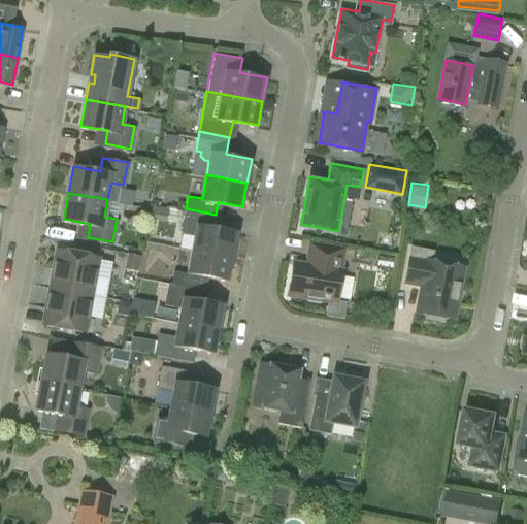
[(182,231),(195,233),(193,248),(233,255),(238,231),(213,227),(216,215),(186,208),(182,231)]
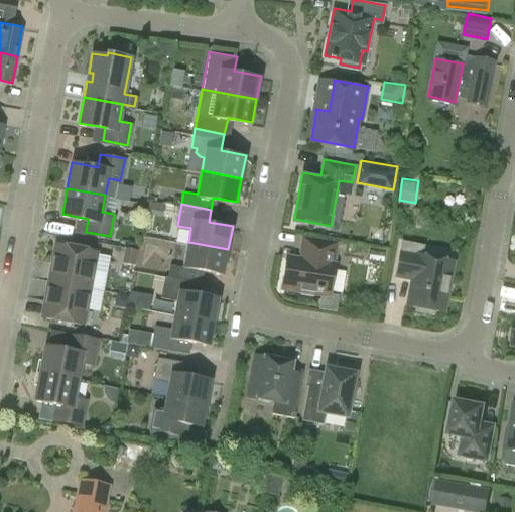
[(287,255),(282,285),(301,288),(301,291),(314,293),(314,290),(331,292),(335,262),(334,262),(337,241),(303,236),(301,251),(303,251),(302,257),(287,255)]
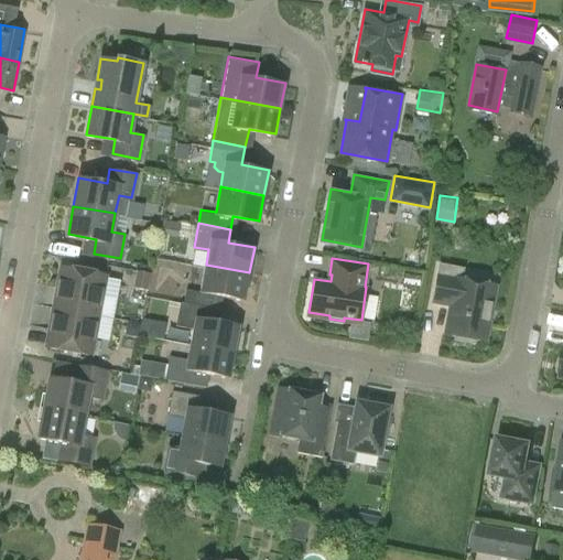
[(475,341),(476,337),(485,338),(496,283),(458,277),(461,266),(441,262),(434,298),(453,302),(447,332),(456,333),(456,336),(475,341)]
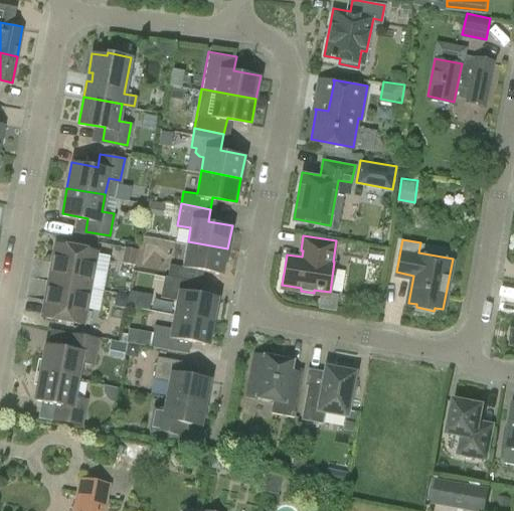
[(170,262),(168,274),(197,280),(199,268),(223,272),(227,248),(188,241),(183,265),(170,262)]
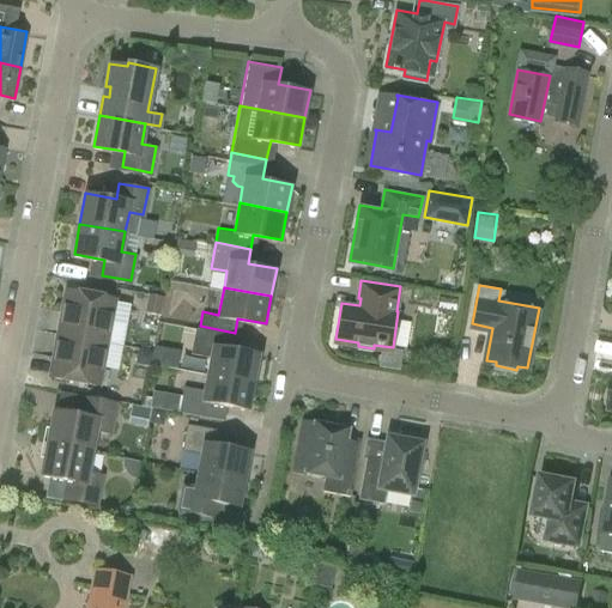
[(67,290),(59,332),(107,340),(114,298),(67,290)]
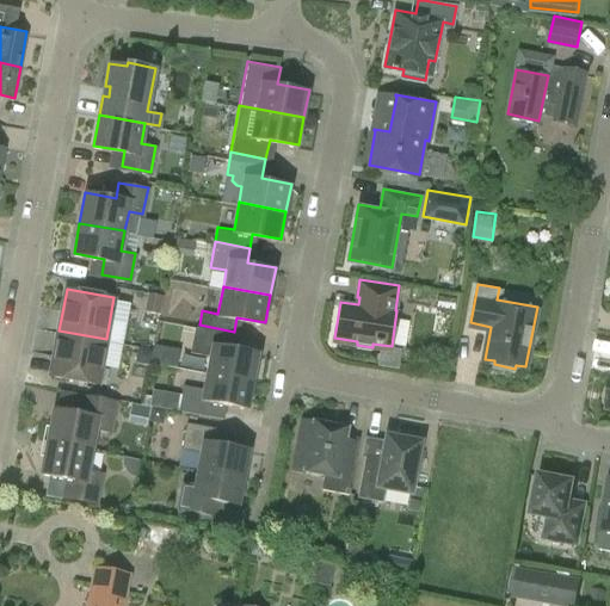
[(191,351),(210,354),(207,370),(254,378),(259,351),(230,346),(234,332),(199,325),(196,325),(191,351)]
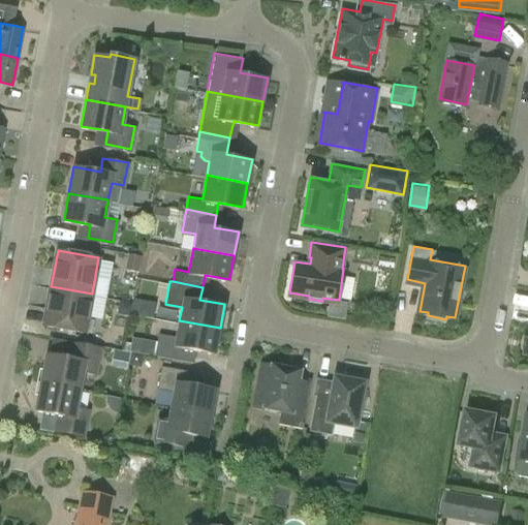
[(85,331),(92,294),(51,286),(43,323),(85,331)]
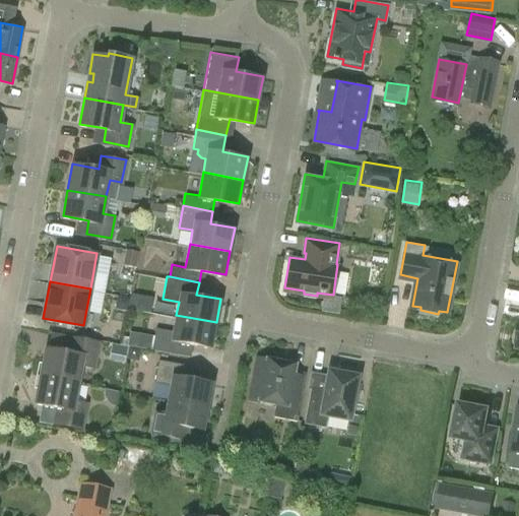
[(216,322),(176,315),(174,328),(155,325),(151,347),(180,352),(182,340),(212,345),(216,322)]
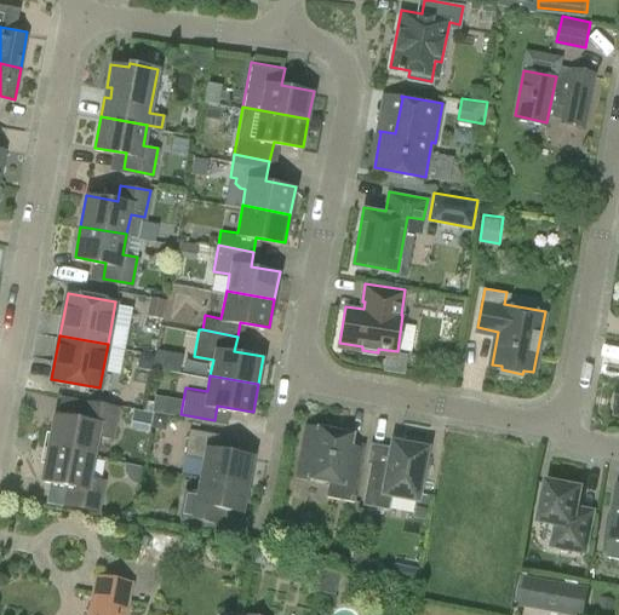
[(55,414),(49,447),(93,455),(97,435),(112,437),(118,407),(84,401),(80,419),(55,414)]
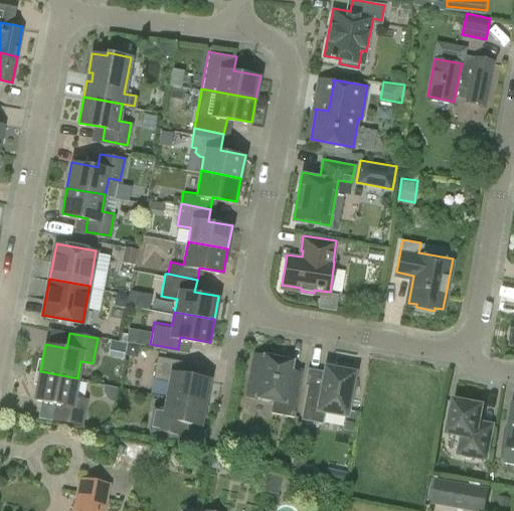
[(273,350),(272,355),(254,352),(246,393),(275,398),(272,410),(294,414),(300,384),(288,382),(293,359),(286,358),(287,353),(273,350)]
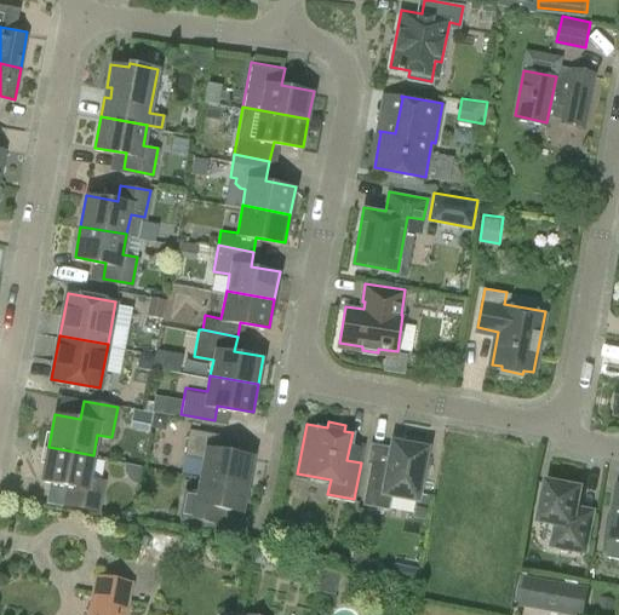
[(204,457),(201,473),(248,483),(254,455),(221,448),(224,432),(190,426),(184,453),(204,457)]
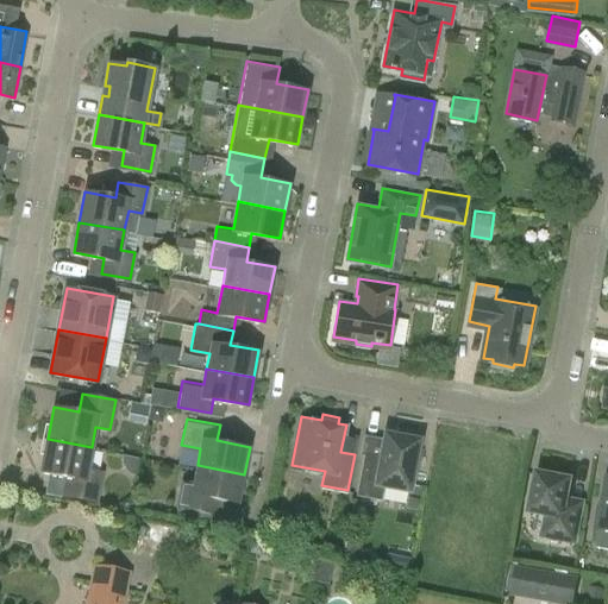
[(402,432),(401,435),(386,432),(382,454),(367,452),(358,492),(381,496),(383,484),(409,489),(419,438),(415,438),(417,434),(402,432)]
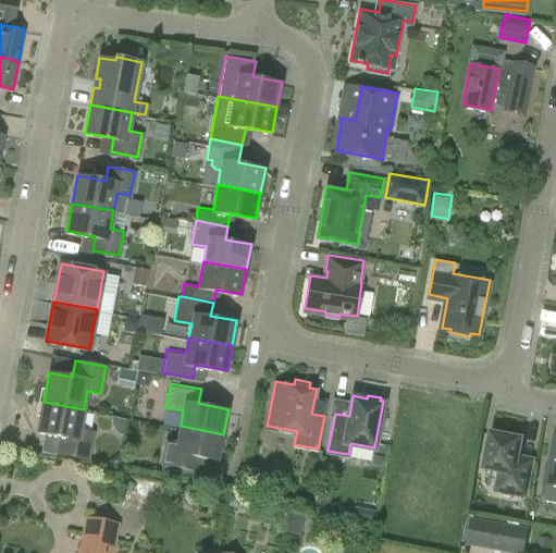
[(81,428),(84,409),(44,402),(38,431),(61,435),(58,452),(88,458),(94,431),(81,428)]
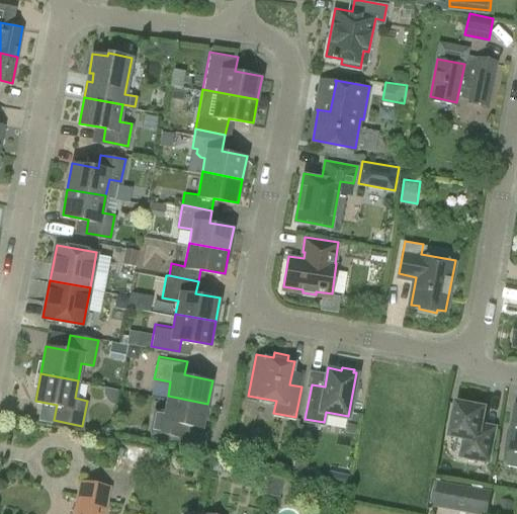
[(177,433),(179,422),(203,427),(207,404),(168,396),(165,409),(154,408),(150,430),(183,436),(184,435),(177,433)]
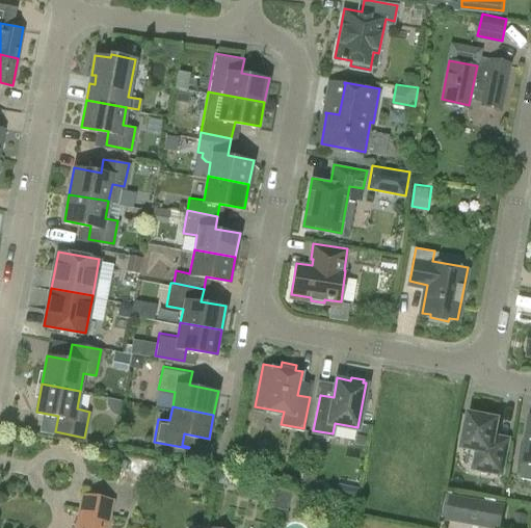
[(503,415),(469,408),(460,447),(476,450),(473,468),(505,474),(513,434),(499,432),(503,415)]
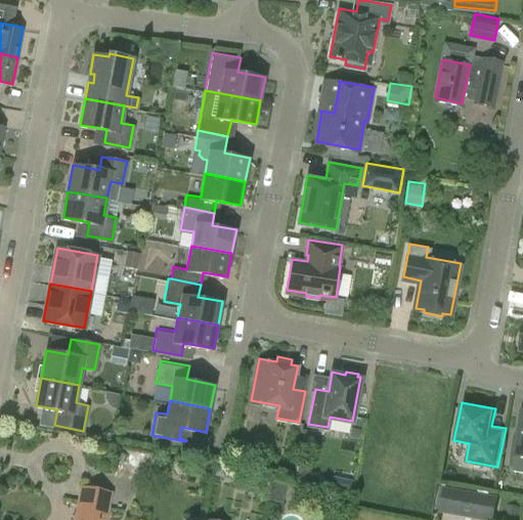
[(522,414),(519,434),(515,433),(512,451),(515,452),(513,465),(522,466),(522,414)]
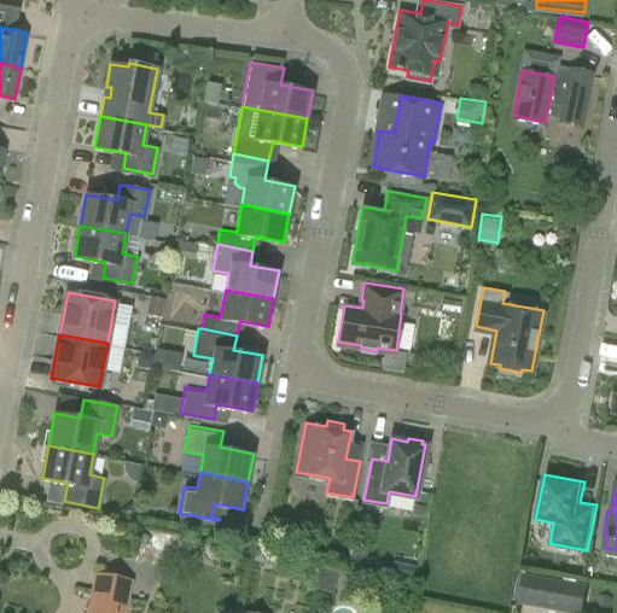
[(322,566),(318,587),(335,591),(339,570),(322,566)]
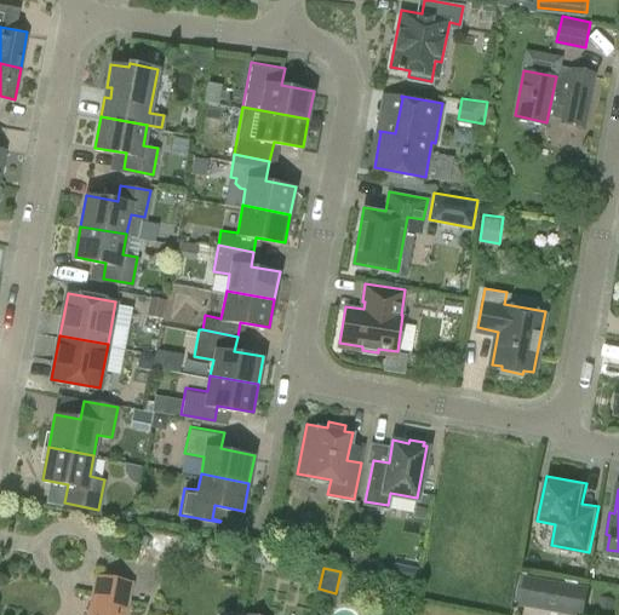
[(97,572),(87,614),(126,614),(135,579),(97,572)]
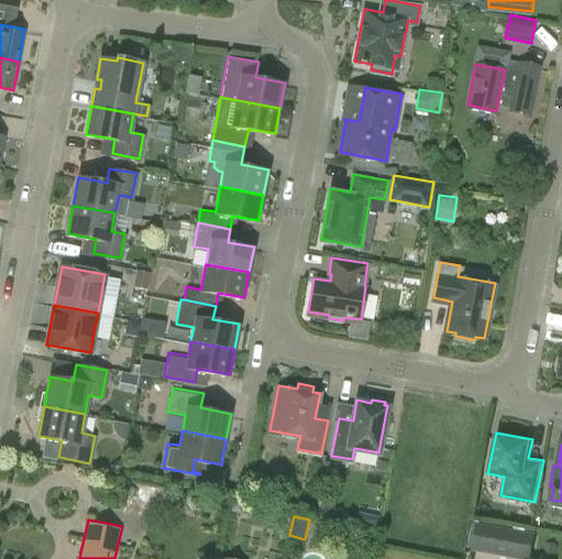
[(473,548),(531,558),(536,530),(477,521),(473,548)]
